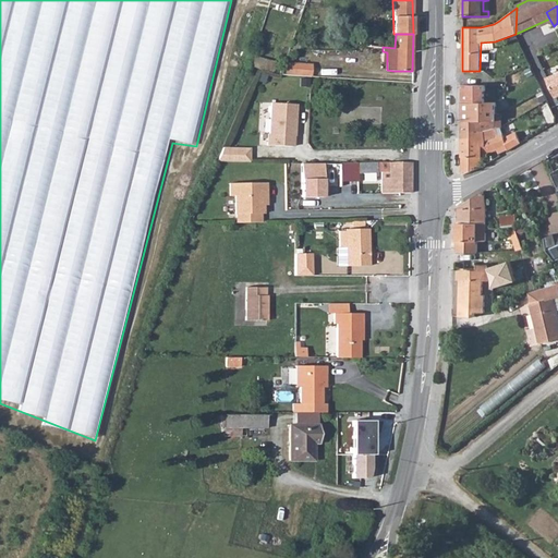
[(250,67),(271,72),(275,61),(252,57),(250,67)]
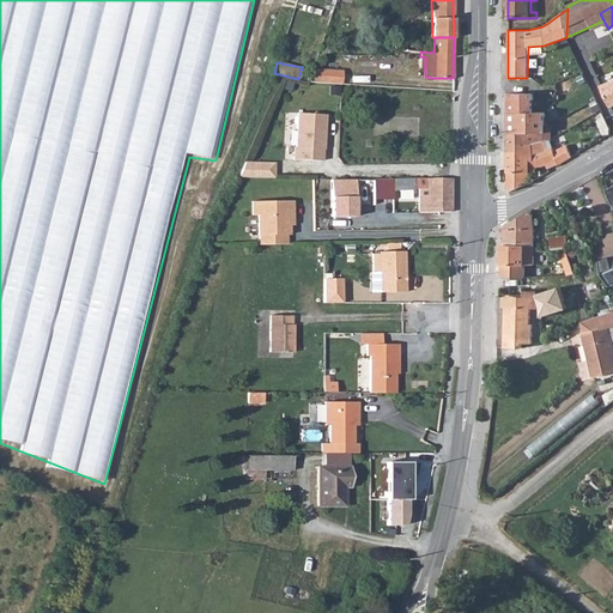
[(307,83),(319,84),(337,85),(340,85),(341,71),(311,68),(307,83)]
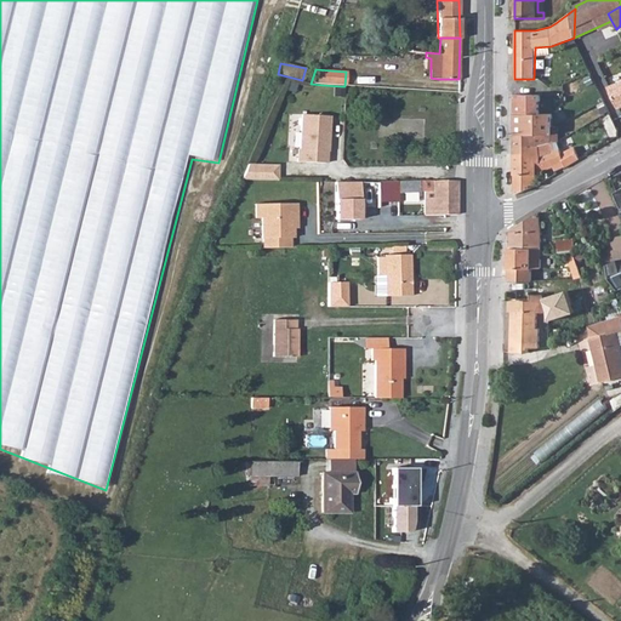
[(620,83),(610,87),(620,108),(620,83)]
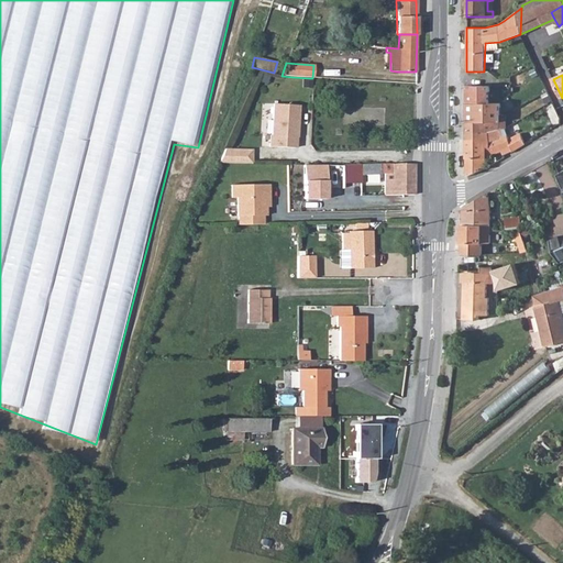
[(466,135),(466,136),(506,118),(506,114),(500,114),(500,103),(489,103),(489,86),(466,86),(466,135)]
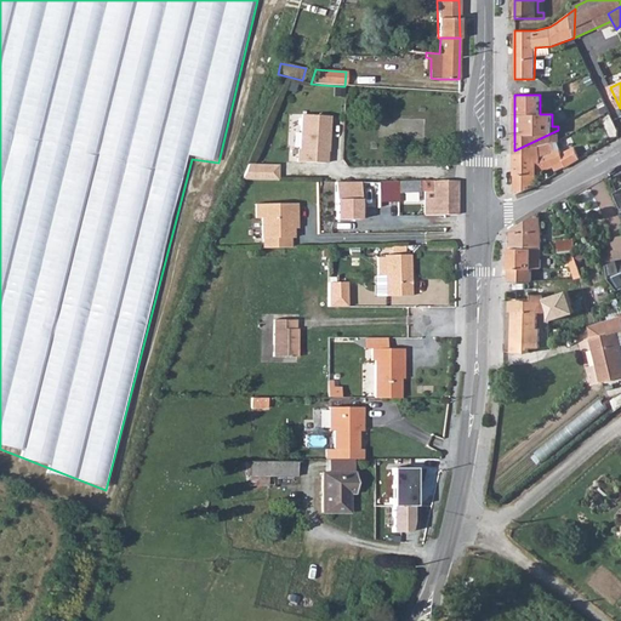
[(329,118),(302,117),(300,151),(298,151),(298,163),(325,164),(326,152),(328,152),(329,118)]
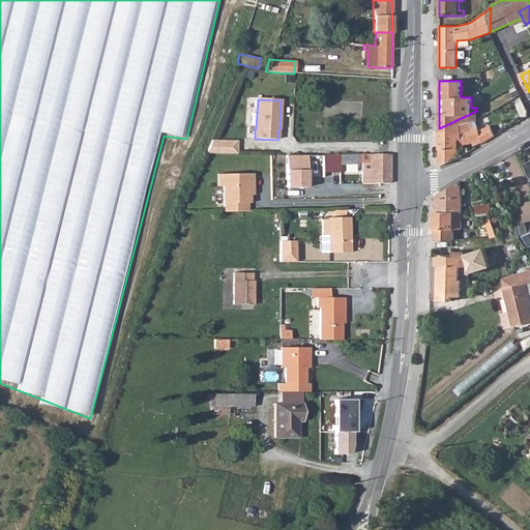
[(439,131),(462,133),(462,129),(476,121),(476,111),(439,128),(439,131)]
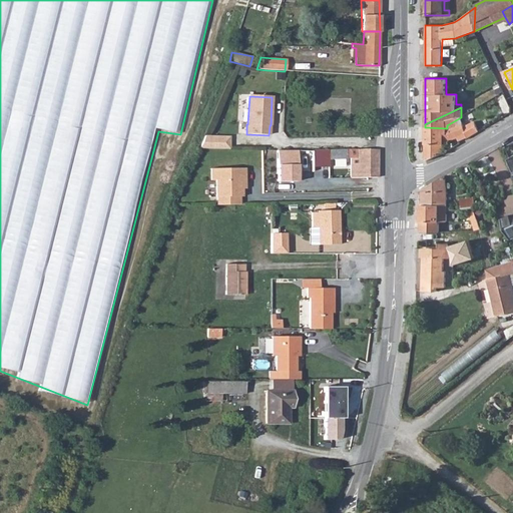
[(425,127),(425,144),(424,145),(424,161),(443,153),(443,145),(457,137),(459,141),(479,131),(474,121),(464,127),(461,117),(447,125),(447,128),(425,127)]
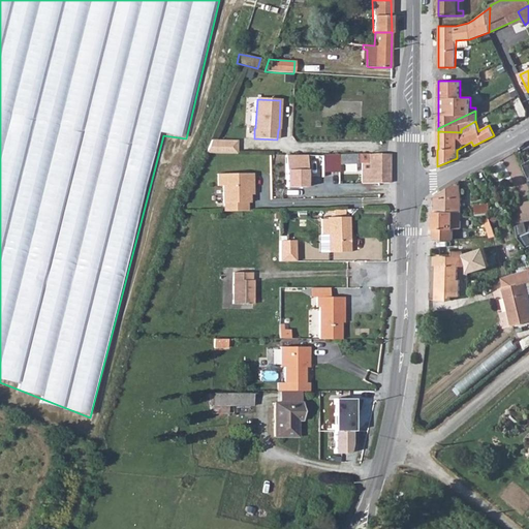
[(204,154),(235,155),(236,142),(209,142),(204,154)]
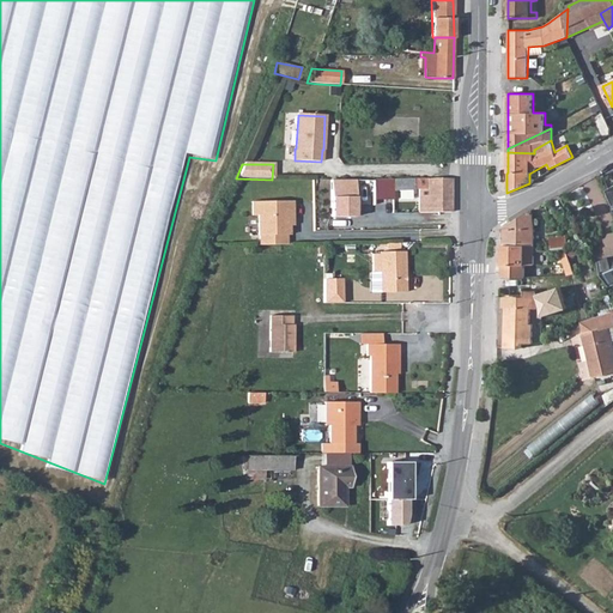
[(392,180),(392,192),(418,190),(426,190),(426,200),(418,200),(419,212),(450,212),(451,178),(395,180),(392,180)]
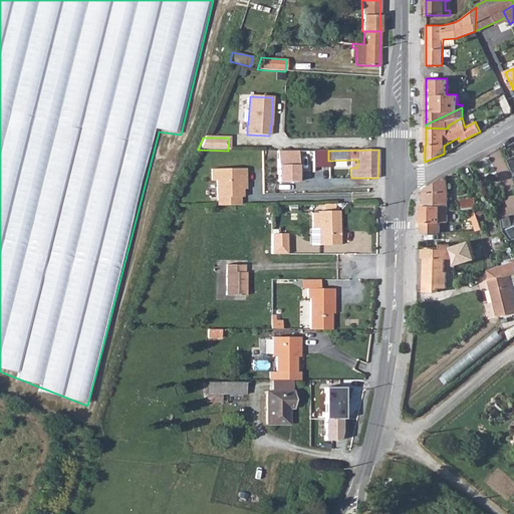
[(298,151),(276,151),(276,180),(298,181),(298,151)]
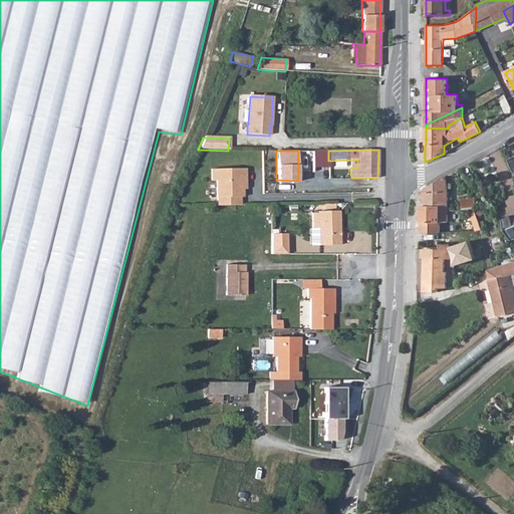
[(328,151),(312,151),(312,167),(328,167),(328,161),(328,151)]
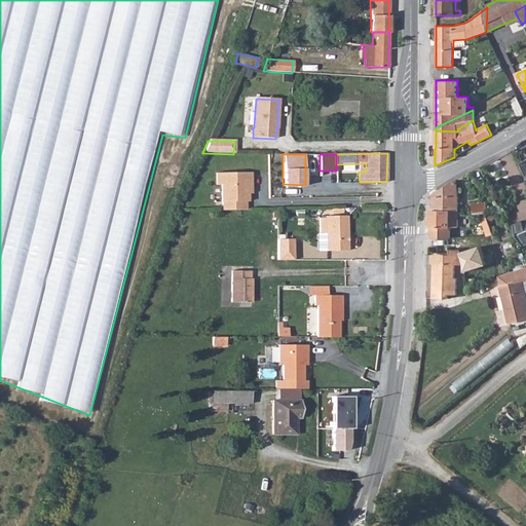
[(222,201),(222,210),(245,210),(245,201),(248,201),(248,190),(251,190),(250,173),(216,173),(216,185),(221,185),(221,201),(222,201)]
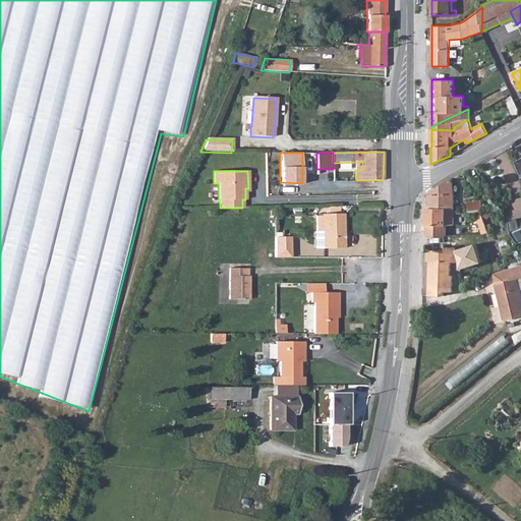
[(427,209),(453,209),(453,178),(427,193),(427,209)]
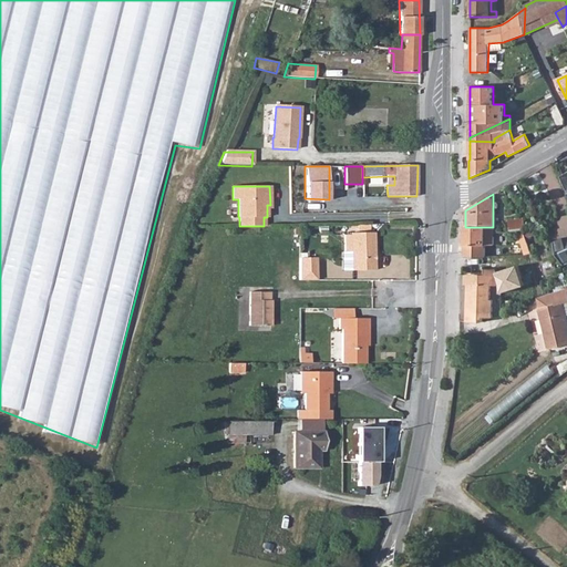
[(508,222),(511,230),(525,228),(523,219),(508,222)]
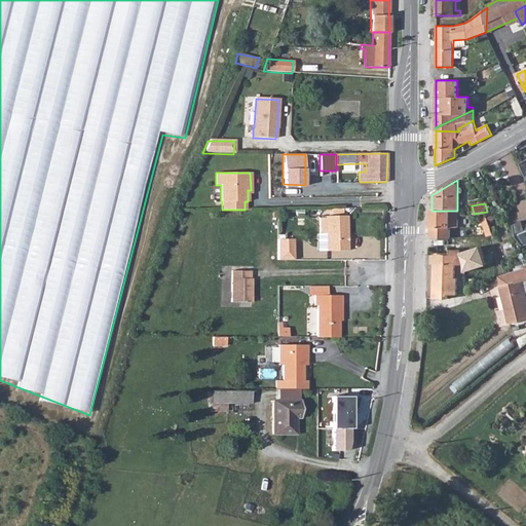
[(430,254),(450,255),(450,249),(450,239),(450,228),(458,228),(458,216),(458,211),(457,211),(431,211),(430,254)]
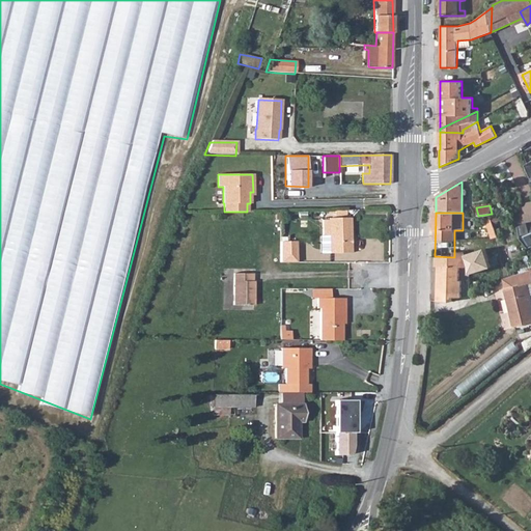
[(333,219),(333,254),(350,253),(350,244),(347,244),(347,240),(350,239),(350,218),(333,219)]
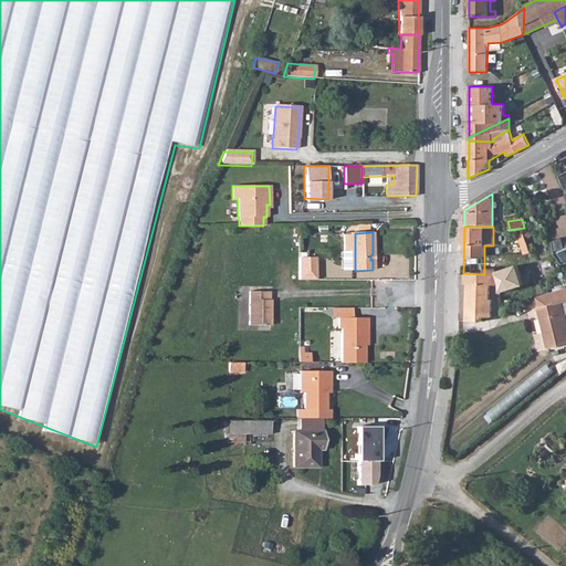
[(355,233),(349,233),(349,234),(344,236),(344,252),(350,252),(350,271),(355,271),(355,233)]
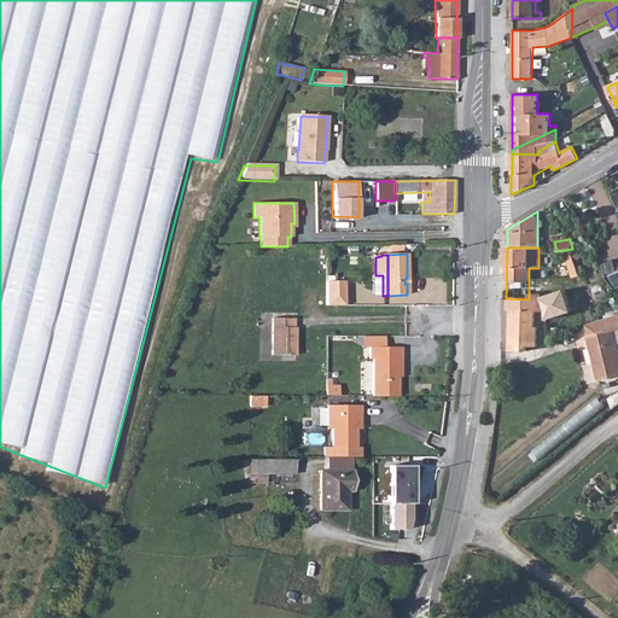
[(617,258),(605,264),(616,286),(617,284),(617,258)]
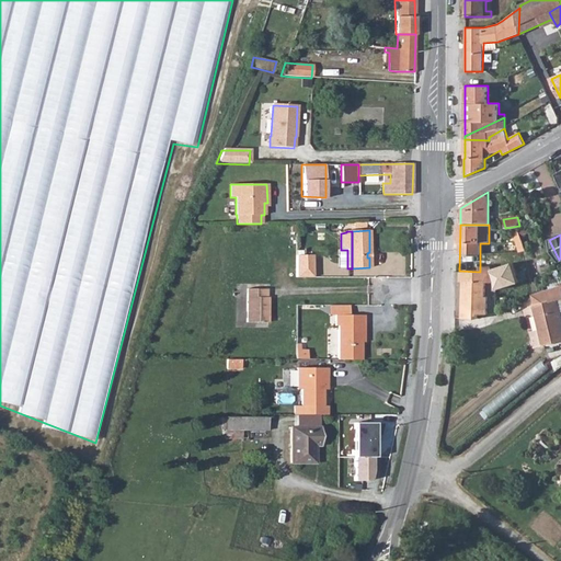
[(312,255),(296,255),(297,277),(313,277),(312,255)]
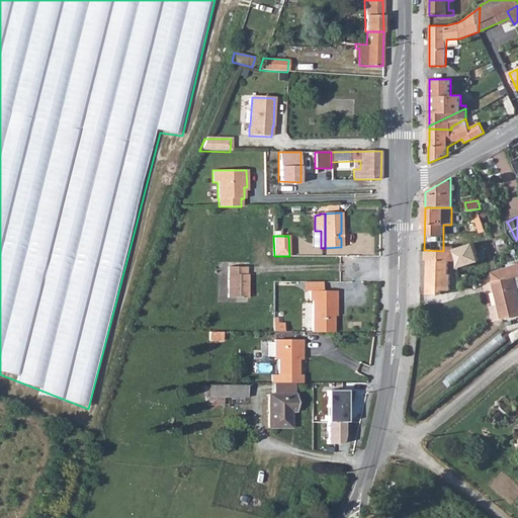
[(472,242),(454,248),(458,268),(487,258),(484,249),(476,251),(472,242)]
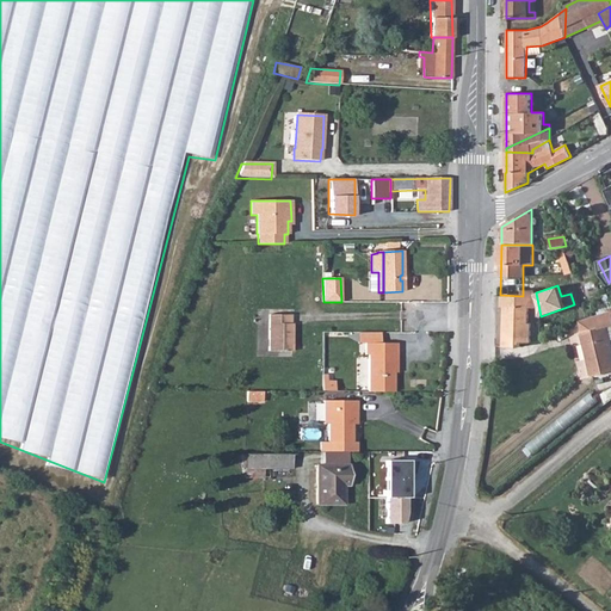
[(500,295),(500,307),(503,307),(503,318),(505,318),(505,323),(503,328),(501,334),(529,334),(530,323),(526,322),(526,307),(532,308),(532,300),(530,296),(523,296),(500,295)]
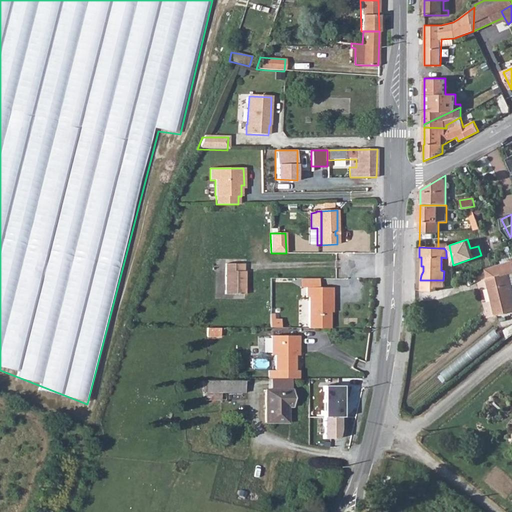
[(486,268),(488,278),(486,279),(496,315),(511,310),(511,289),(508,274),(511,272),(511,260),(510,261),(486,268)]
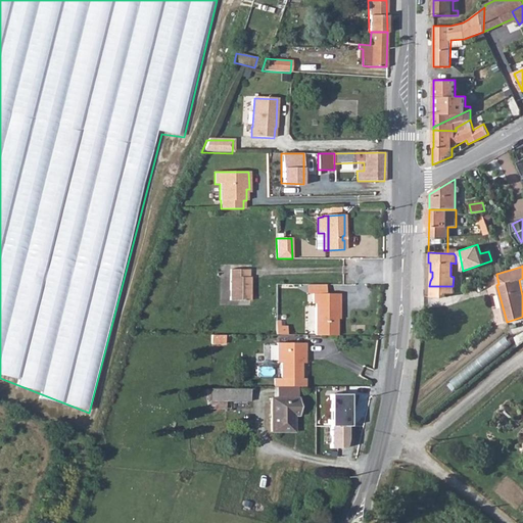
[(230,300),(250,300),(250,277),(248,277),(248,270),(230,269),(230,300)]
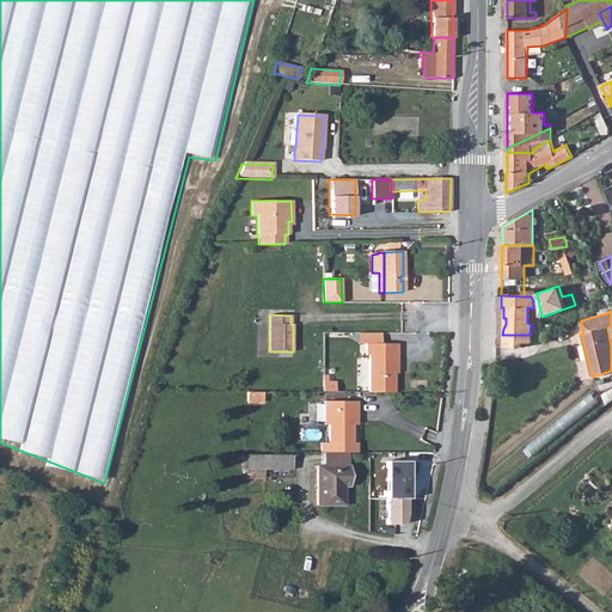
[(502,335),(502,347),(520,347),(520,342),(530,343),(530,335),(502,335)]
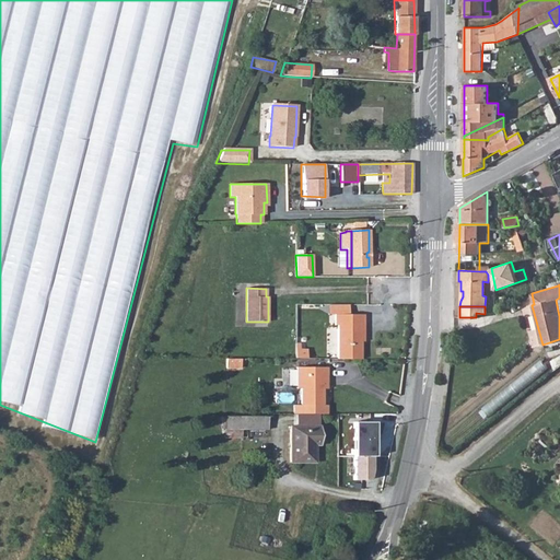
[(337,359),(360,359),(360,342),(360,326),(363,326),(363,315),(335,315),(335,326),(337,326),(337,359)]
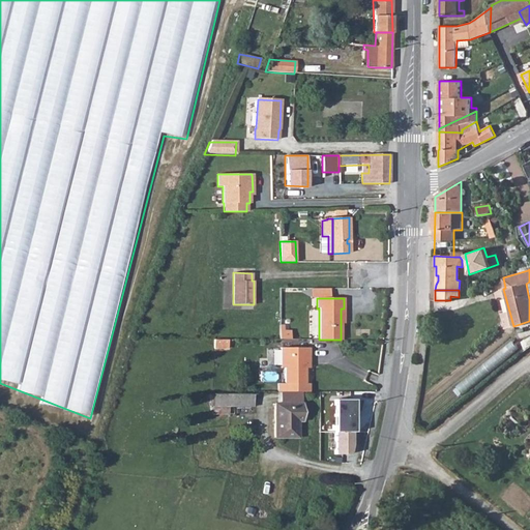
[(216,340),(213,339),(213,347),(228,348),(228,340),(216,340)]
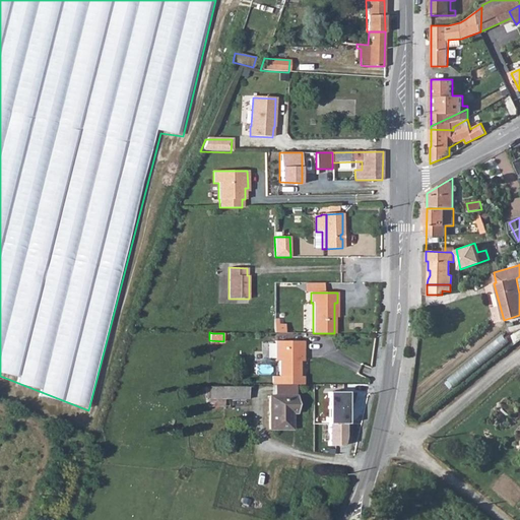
[(272,376),(272,384),(303,384),(303,376),(299,376),(299,359),(304,358),(304,341),(275,341),(274,361),(278,361),(278,376),(272,376)]
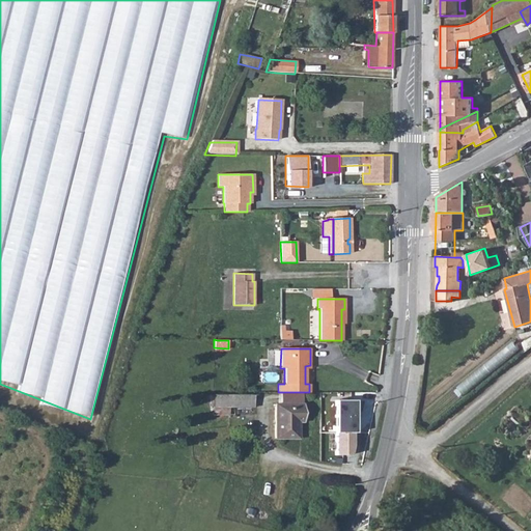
[(282,403),(300,403),(300,393),(282,393),(282,403)]
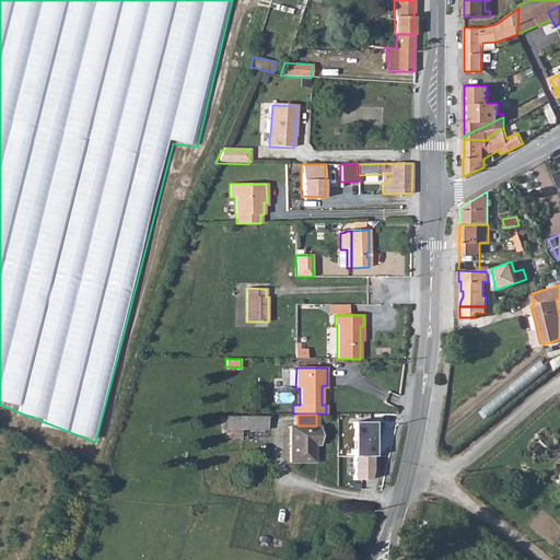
[(241,429),(266,429),(266,416),(225,416),(224,429),(241,429)]
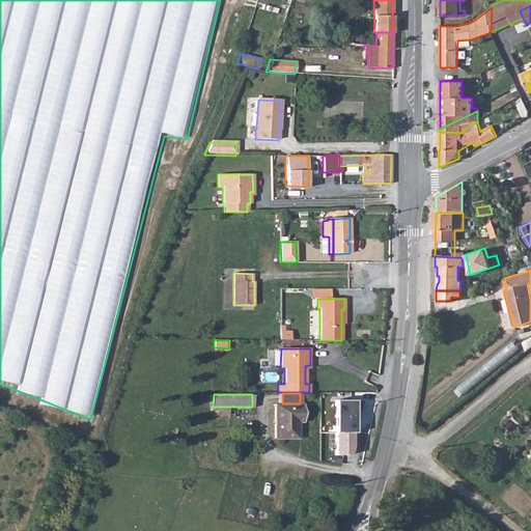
[(361,401),(335,401),(335,430),(353,431),(353,413),(360,413),(361,401)]
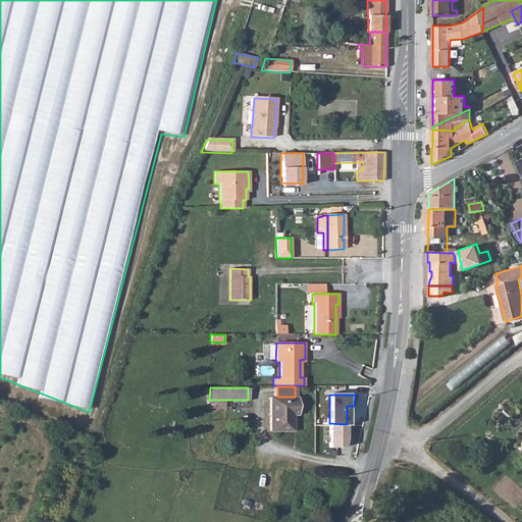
[(270,397),(270,430),(293,430),(294,415),(297,415),(298,397),(295,397),(277,397),(270,397)]
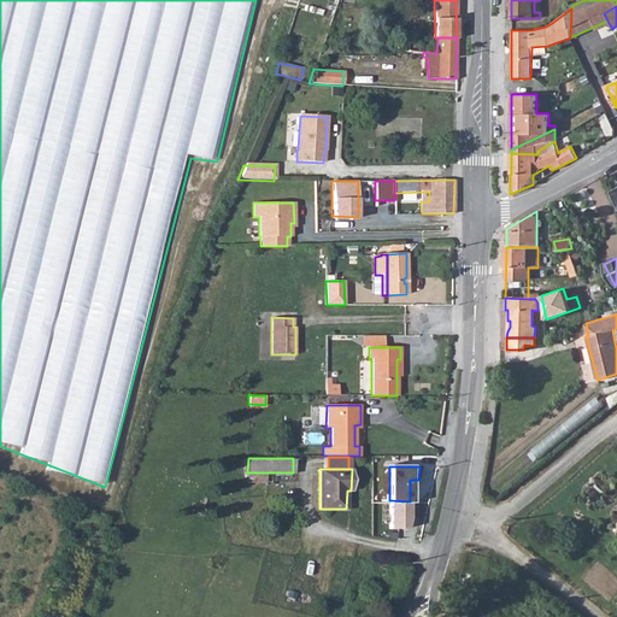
[(410,501),(389,500),(388,528),(405,528),(409,518),(410,501)]
